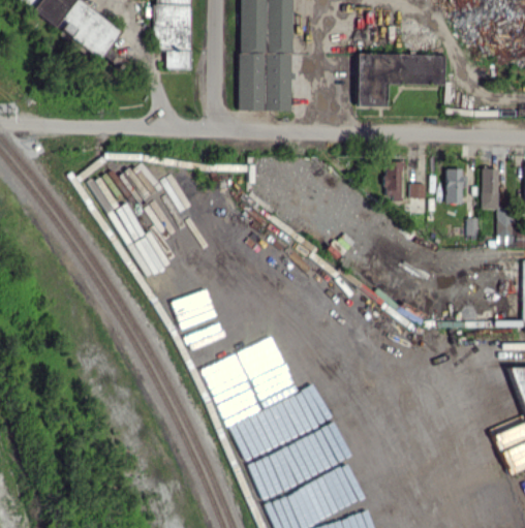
[(121,31),(80,0),(21,0),(100,60),(121,31)]
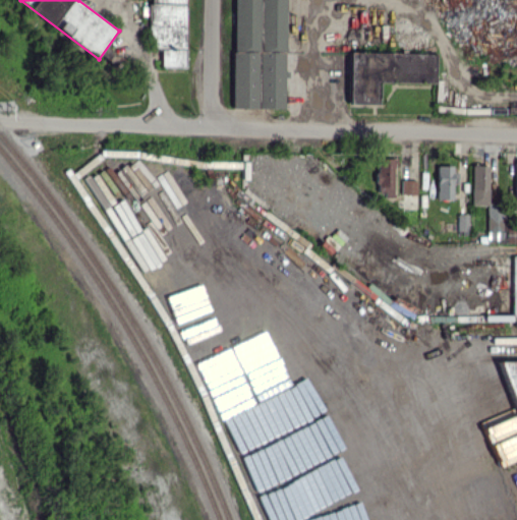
[(188,0),(152,0),(153,50),(164,50),(165,67),(189,67),(188,0)]
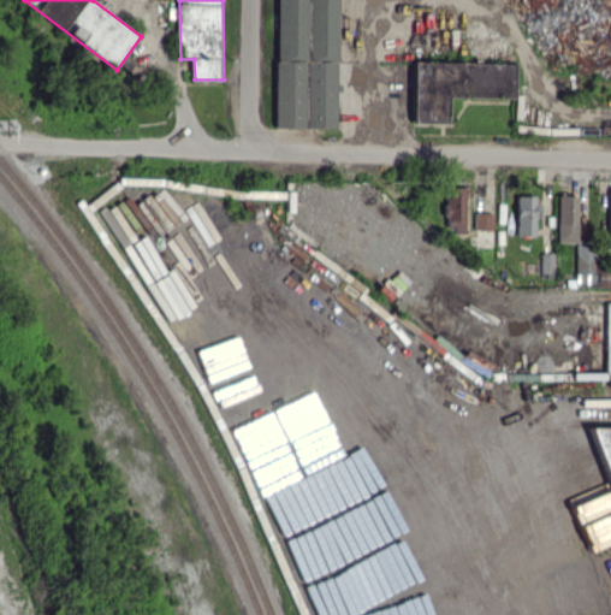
[(342,0),(280,0),(279,129),(340,129),(342,0)]
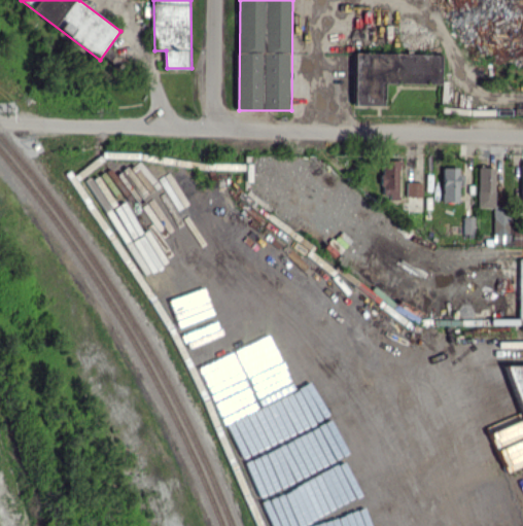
[(356,106),(386,106),(386,83),(442,84),(443,54),(357,54),(356,106)]
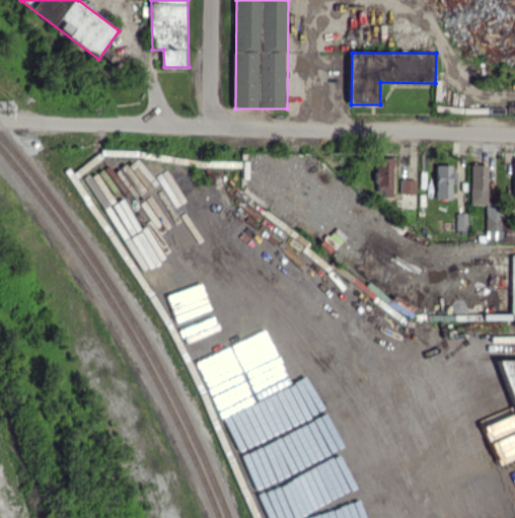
[(396,158),(378,158),(378,196),(395,196),(396,158)]
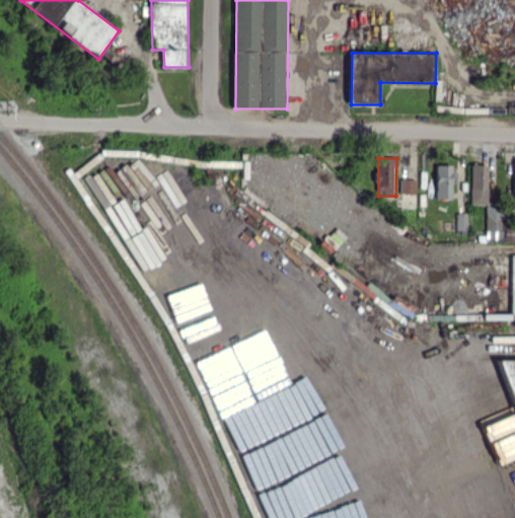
[(473,205),(490,205),(489,164),(472,164),(473,205)]
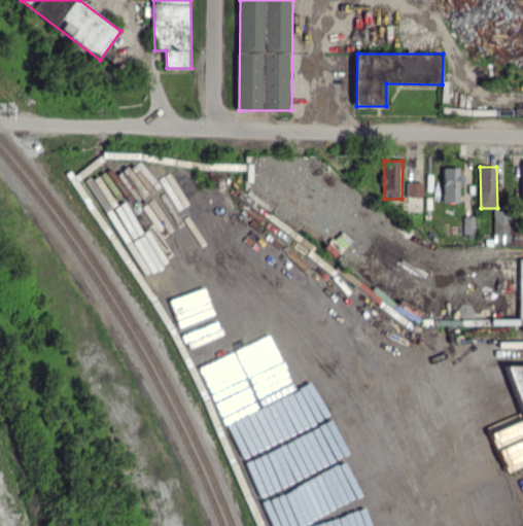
[(446,203),(461,202),(461,186),(464,186),(464,168),(445,168),(446,203)]
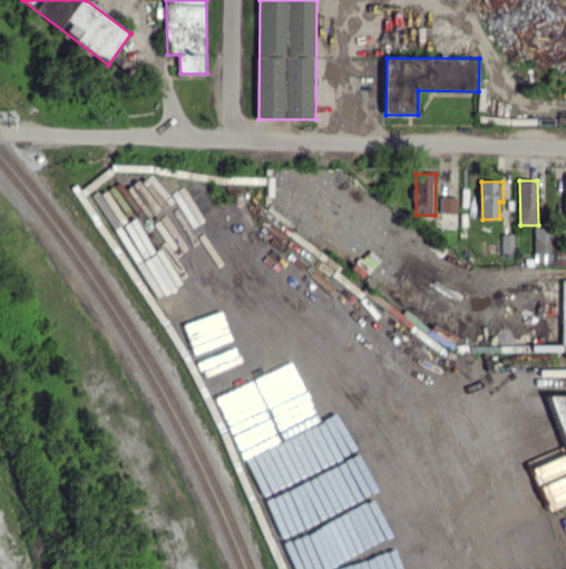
[(460,214),(460,198),(443,197),(443,213),(460,214)]
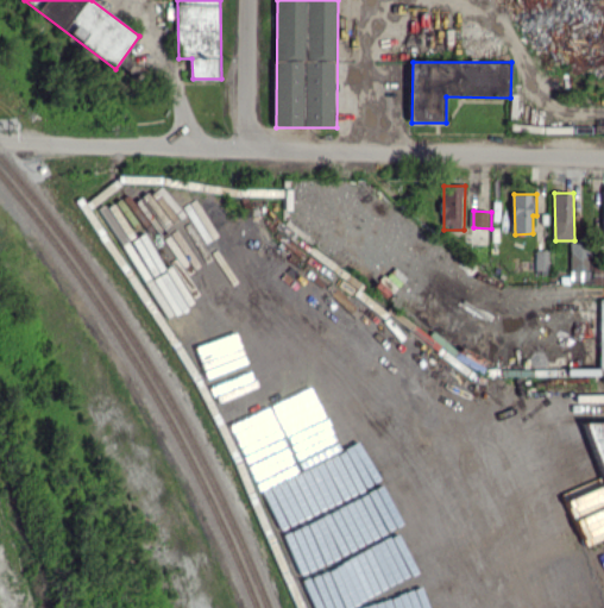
[(593,238),(573,238),(573,283),(603,282),(603,268),(593,268),(593,238)]
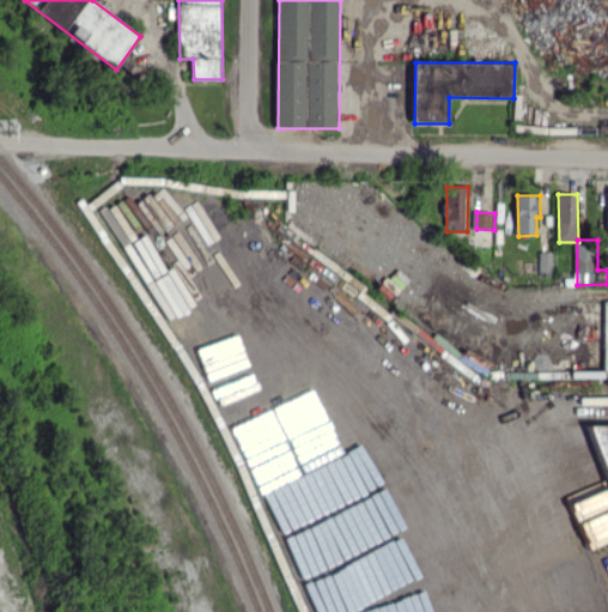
[(543,274),(555,273),(554,252),(542,253),(543,274)]
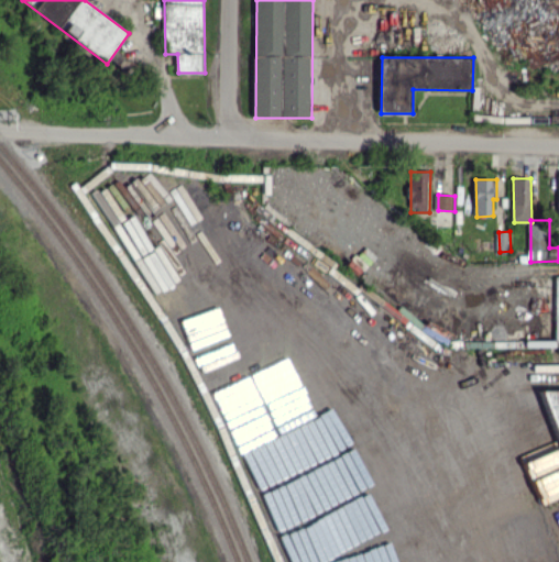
[(558,392),(545,393),(558,432),(558,392)]
